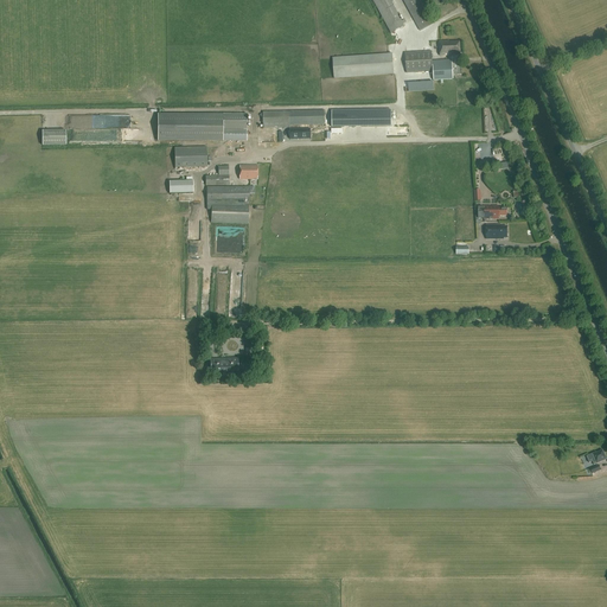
[(402,21),(390,0),(372,0),(391,33),(404,26),(404,25),(407,23),(406,20),(402,21)]
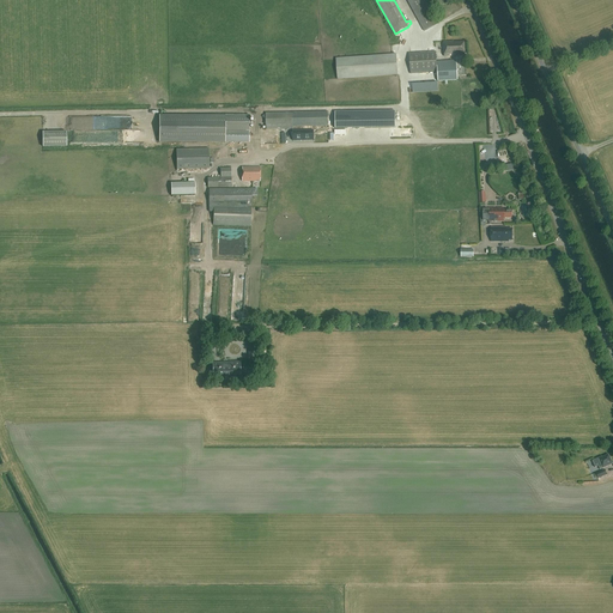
[(435,25),(420,0),(407,0),(424,31),(435,25)]
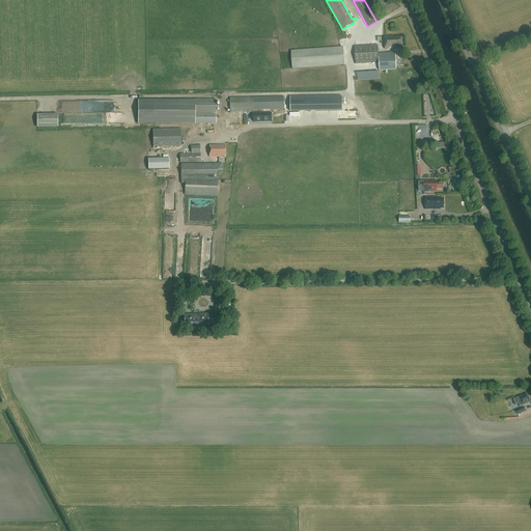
[(393,36),(384,36),(385,49),(394,49),(394,48),(402,47),(402,36),(393,36)]
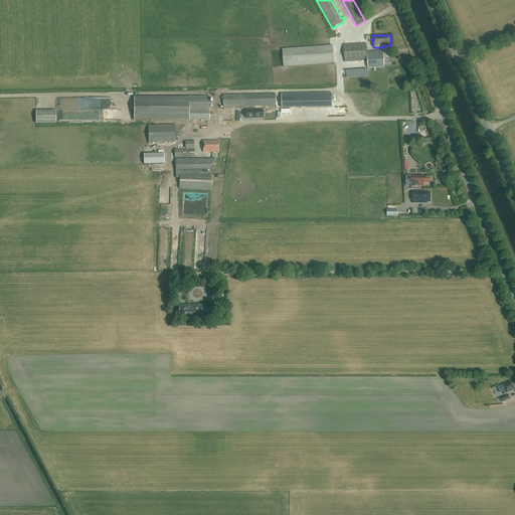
[(367,52),(367,44),(344,45),(345,61),(368,60),(368,68),(384,67),(384,54),(382,55),(382,51),(367,52)]
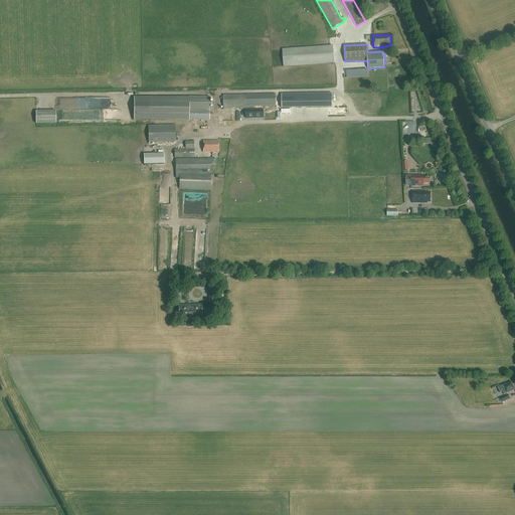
[(334,63),(333,45),(283,49),(284,66),(334,63)]
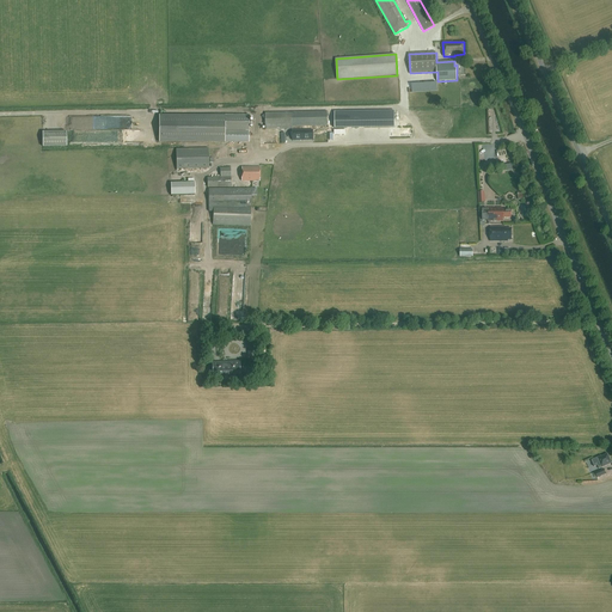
[(328,126),(328,111),(265,112),(265,130),(261,130),(261,145),(270,145),(286,144),(285,129),(292,129),(293,140),(313,140),(313,130),(295,130),(295,127),(328,126)]
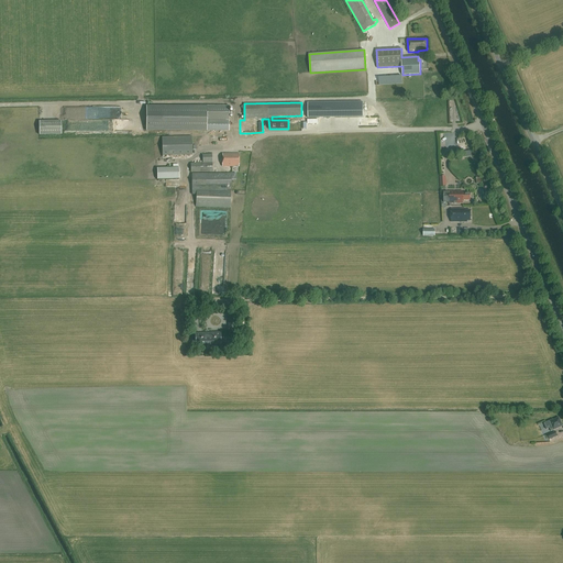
[(363,102),(308,103),(308,119),(363,118),(363,102)]
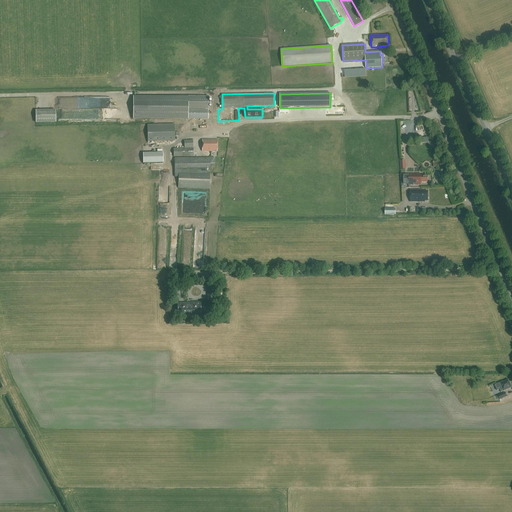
[(169,96),(133,96),(133,119),(188,119),(208,119),(208,97),(169,96)]
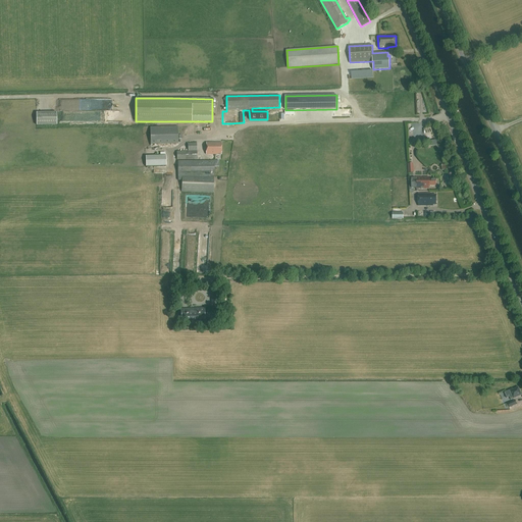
[(56,111),(36,112),(36,124),(57,124),(56,111)]
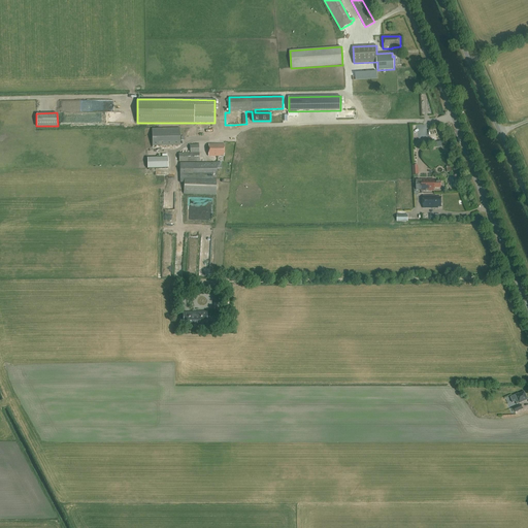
[(180,146),(180,135),(179,128),(152,129),(153,147),(180,146)]
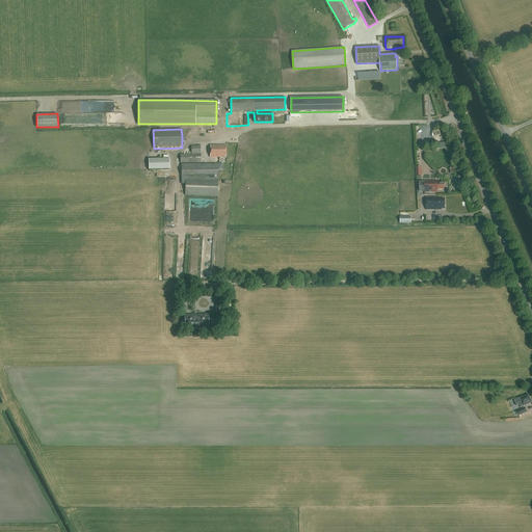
[(227,145),(210,145),(210,157),(225,157),(227,145)]
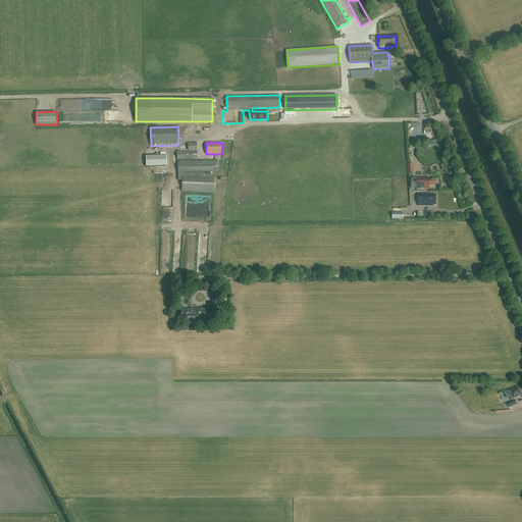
[(197,159),(197,151),(197,144),(191,144),(191,151),(176,152),(176,160),(197,159)]
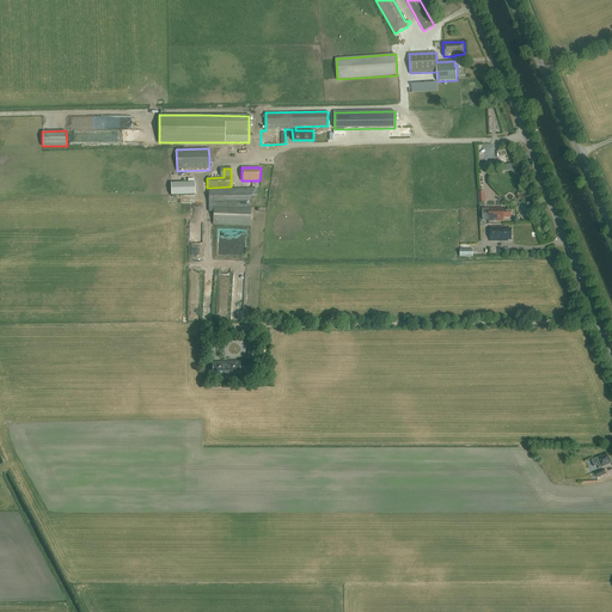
[(195,195),(195,182),(171,183),(171,195),(195,195)]
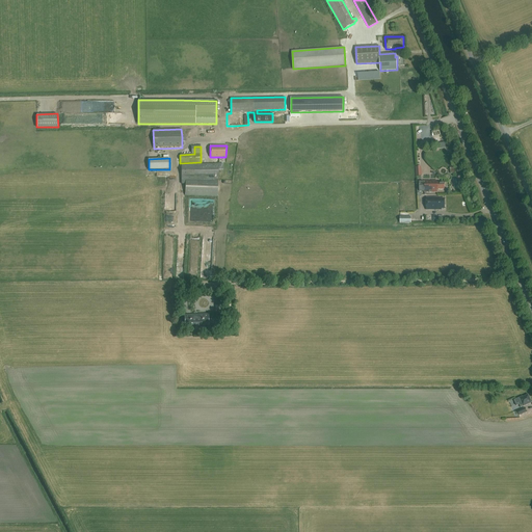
[(217,196),(218,164),(181,164),(181,178),(214,178),(214,180),(186,179),(185,195),(217,196)]
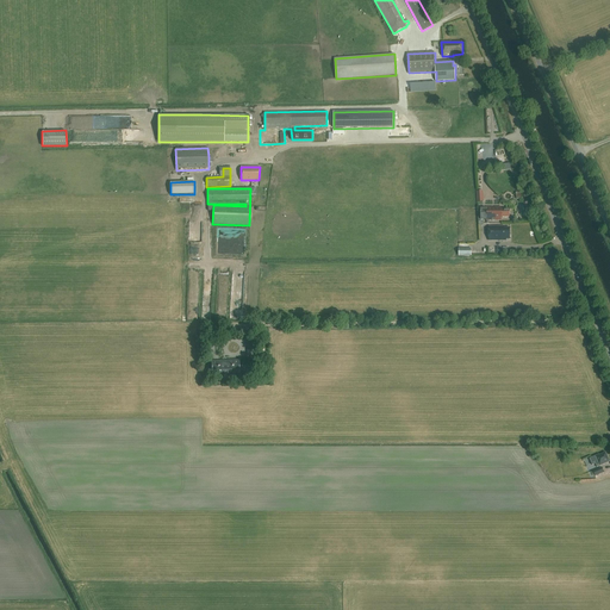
[(500,209),(500,207),(486,207),(486,213),(480,213),(480,219),(487,219),(487,221),(502,221),(502,217),(510,217),(509,209),(500,209)]
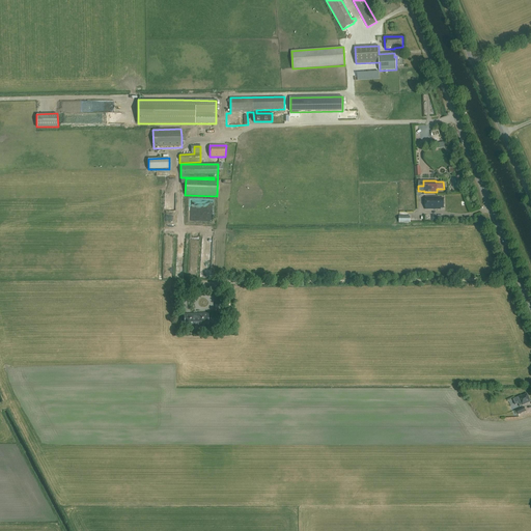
[(439,198),(439,197),(425,197),(425,210),(441,210),(441,208),(444,208),(444,198),(439,198)]
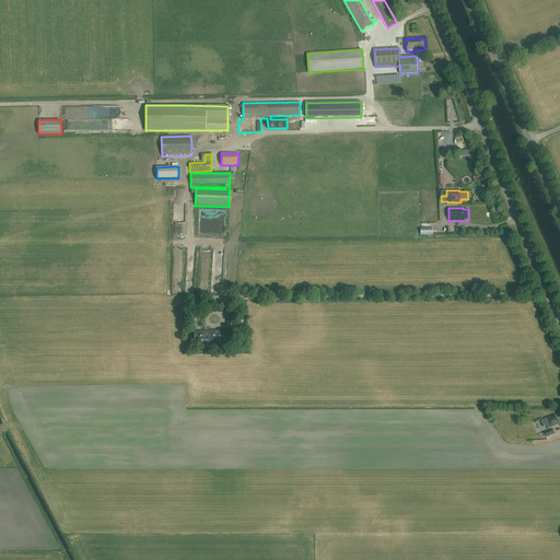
[(225,223),(226,210),(200,209),(199,231),(205,231),(203,234),(220,235),(220,230),(222,230),(222,226),(218,226),(218,222),(225,223)]
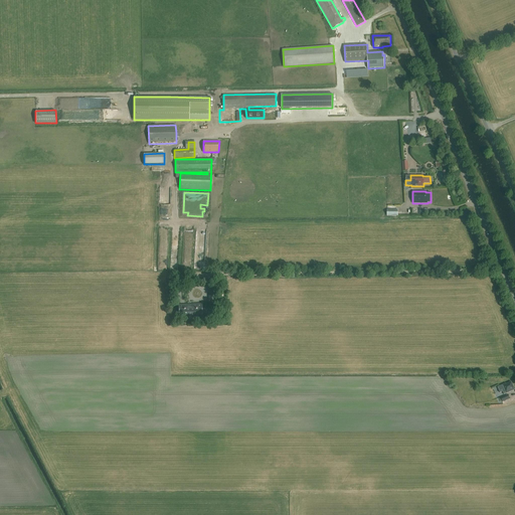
[(202,315),(201,304),(178,305),(179,316),(202,315)]
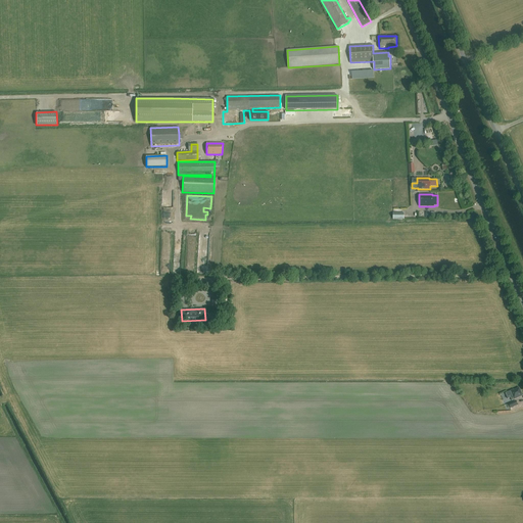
[(520,390),(519,388),(514,390),(514,389),(505,393),(508,399),(511,397),(512,400),(522,396),(520,390)]
